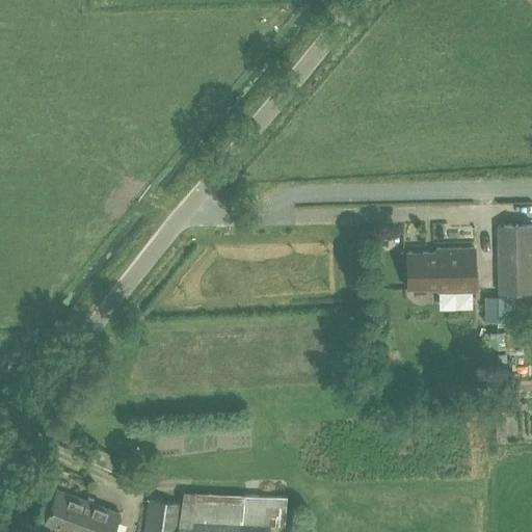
[(500,292),(531,291),(531,227),(499,227),(500,292)]
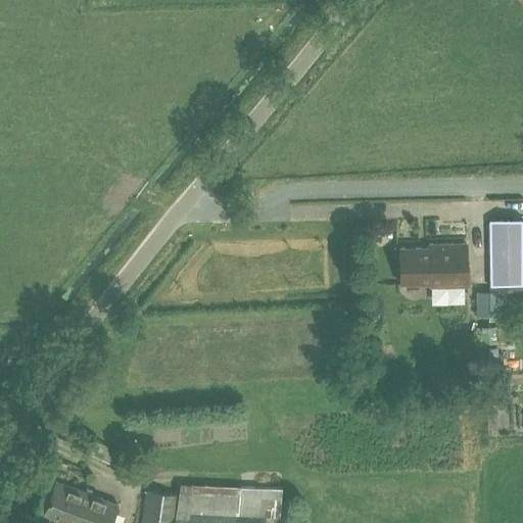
[(430,247),(400,247),(401,284),(430,283),(430,286),(468,285),(467,243),(430,244),(430,247)]
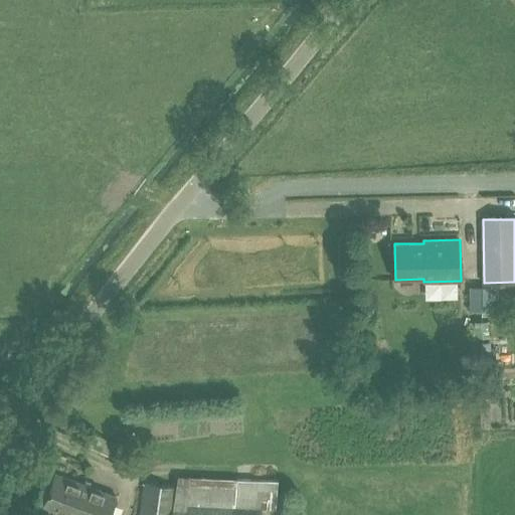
[(470,287),(470,310),(482,310),(482,315),(492,315),(491,287),(470,287)]
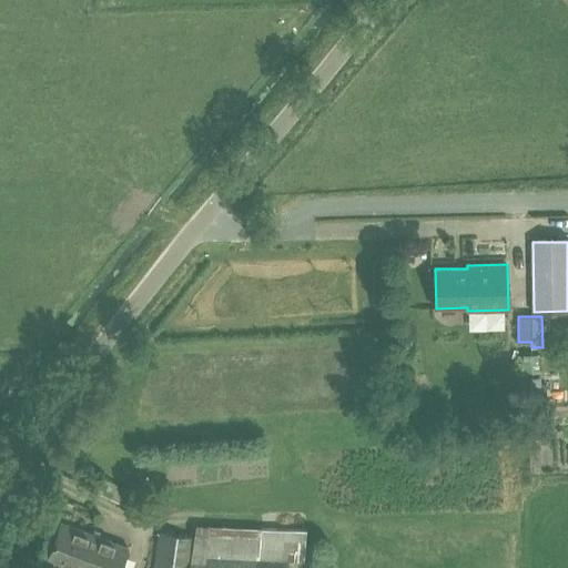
[(540,371),(539,354),(523,354),(524,372),(540,371)]
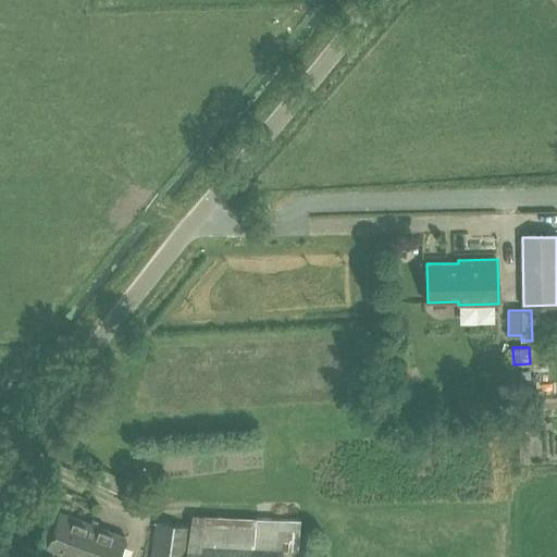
[(112,474),(107,486),(134,499),(139,486),(112,474)]
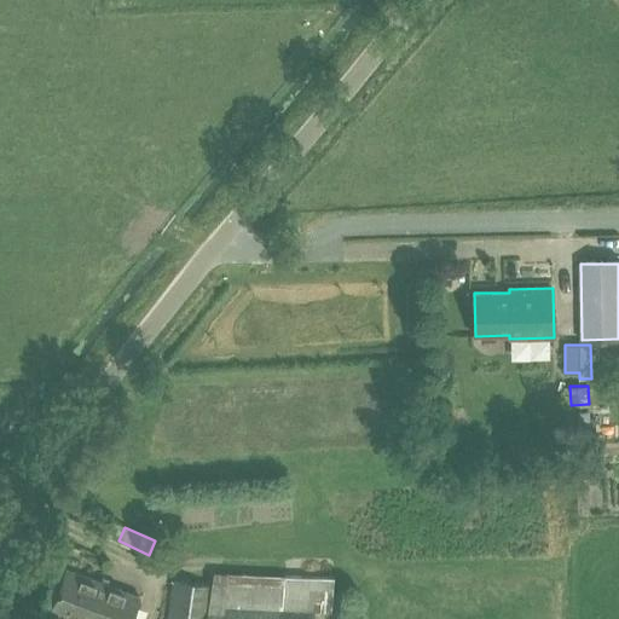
[(114,599),(117,588),(67,568),(52,607),(85,618),(98,618),(108,596),(114,599)]
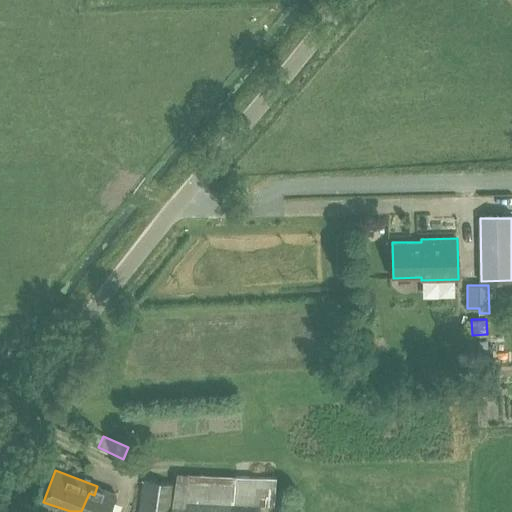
[(176,473),(175,483),(171,511),(259,511),(260,506),(262,506),(262,503),(273,503),(274,476),(236,475),(176,473)]
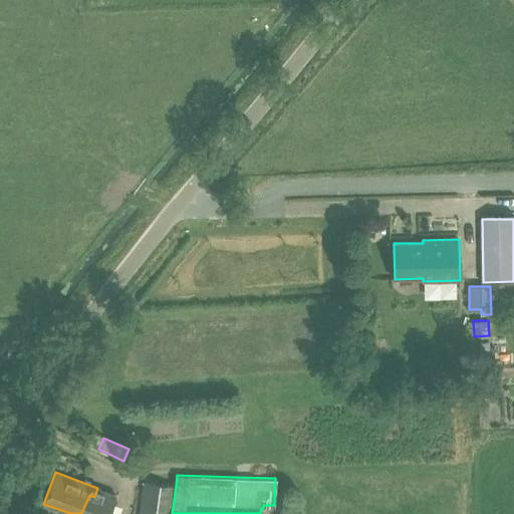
[(144,481),(140,513),(172,513),(176,485),(144,481)]
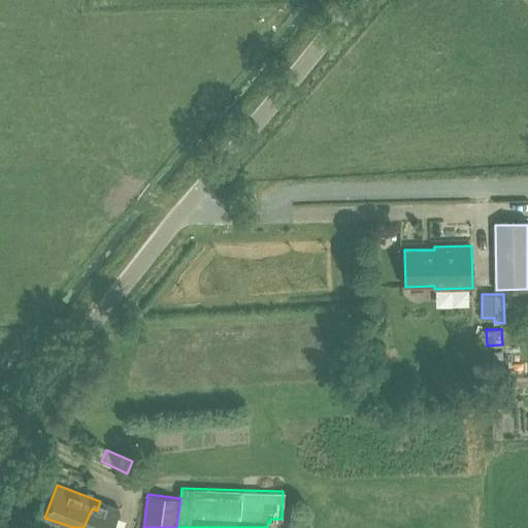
[(92,508),(84,527),(111,527),(120,508),(100,501),(97,510),(92,508)]
